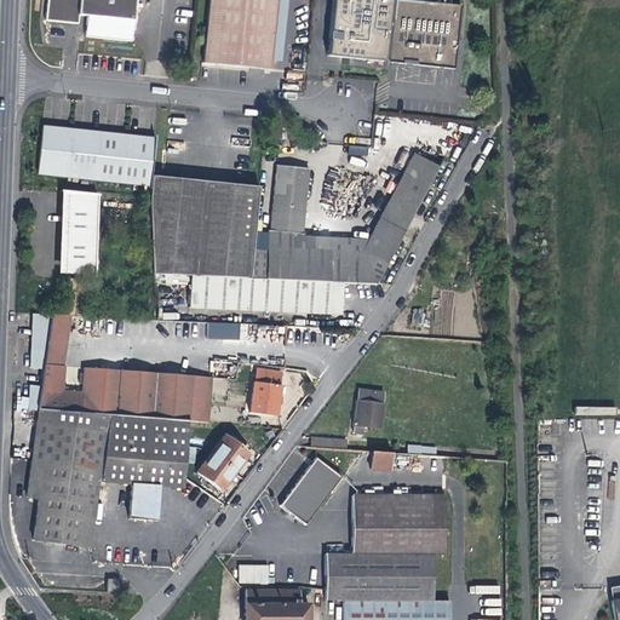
[(133,0),(46,0),(45,21),(78,23),(78,15),(87,16),(85,36),(131,41),(132,24),(133,0)]
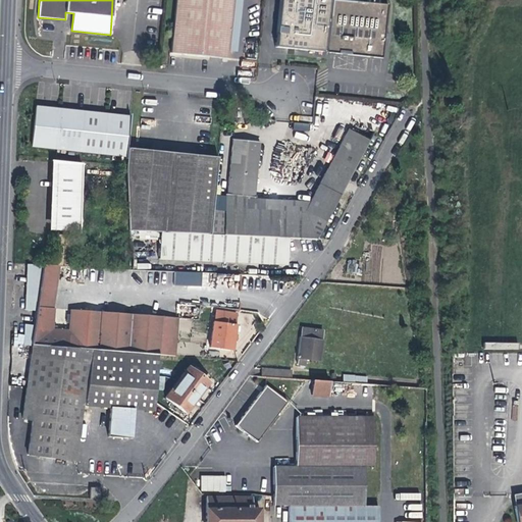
[(187,55),(227,58),(232,0),(175,0),(170,54),(187,55)]
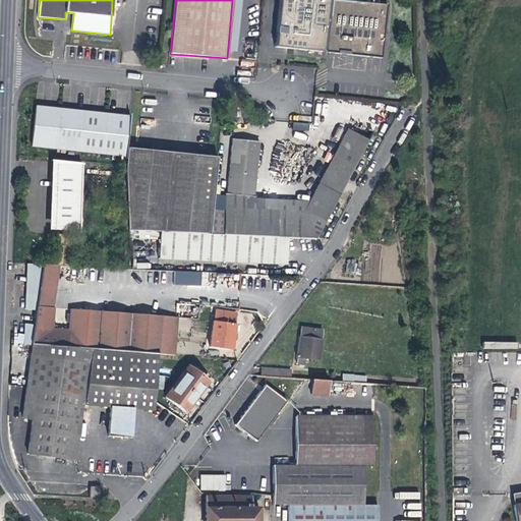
[(339,0),(278,0),(274,48),(294,50),(322,53),(322,51),(326,51),(326,53),(381,58),(387,5),(339,0)]
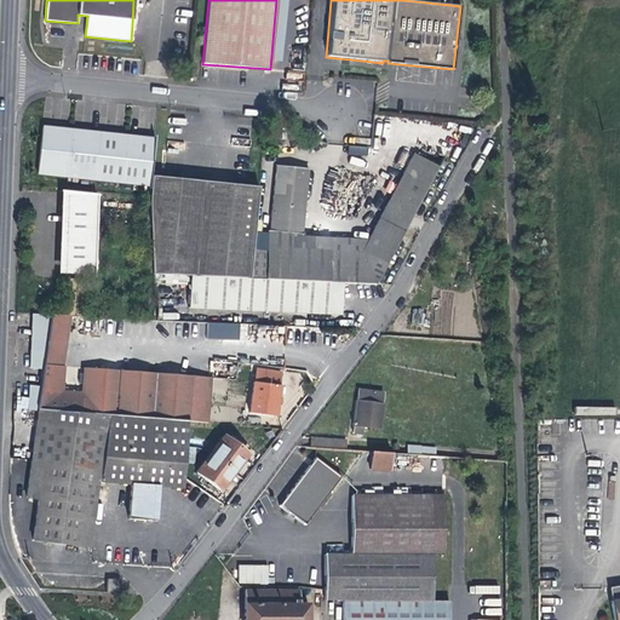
[(40,128),(35,176),(149,188),(154,141),(95,135),(40,128)]
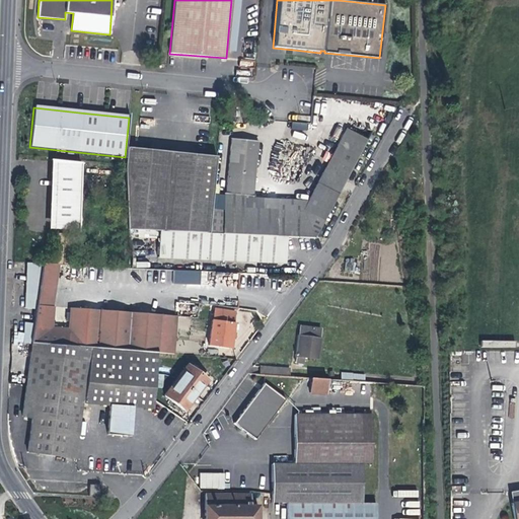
[(251,234),(287,236),(304,237),(312,237),(341,184),(366,140),(346,130),(312,192),(301,211),(250,208),(244,208),(247,175),(254,175),(257,142),(231,139),(222,233),(251,234)]
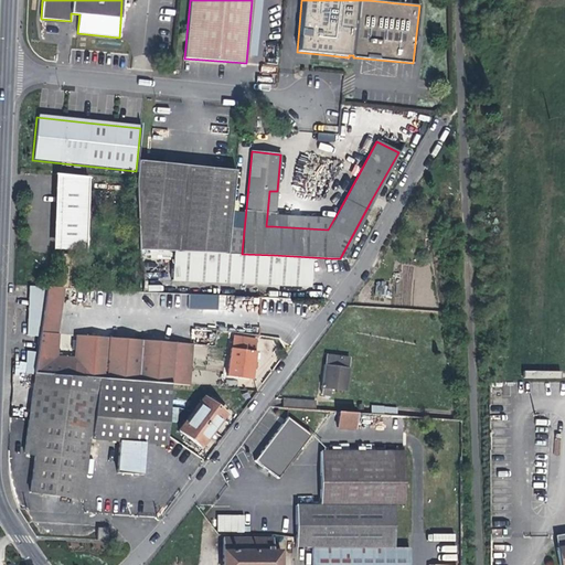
[(138,160),(136,182),(138,249),(172,251),(227,254),(235,169),(189,164),(138,160)]
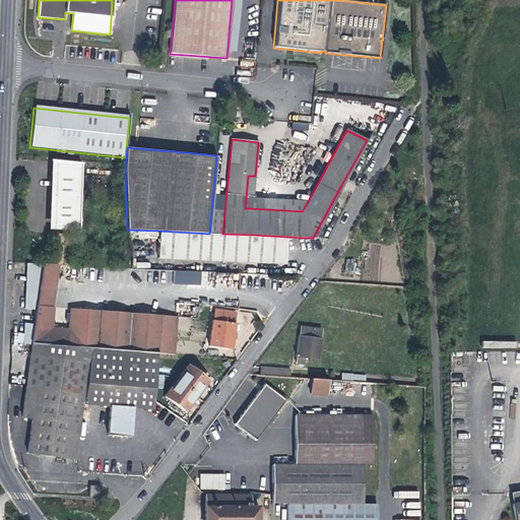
[(54,226),(78,228),(81,164),(58,161),(58,169),(57,174),(56,174),(55,197),(54,226)]
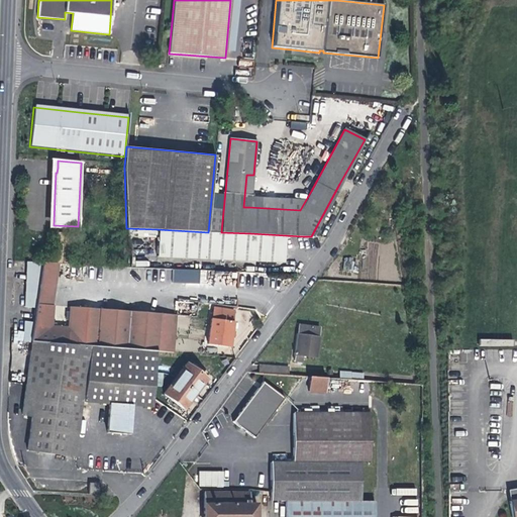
[(251,188),(253,175),(246,175),(243,207),(249,207),(251,188)]
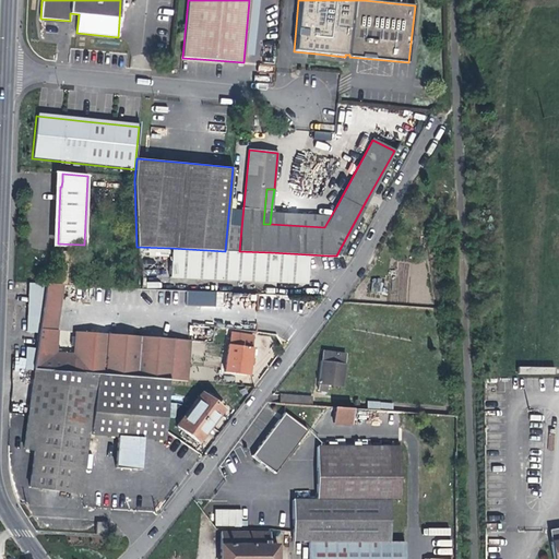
[(308,270),(309,254),(271,252),(239,251),(225,251),(170,248),(169,277),(307,283),(308,270)]
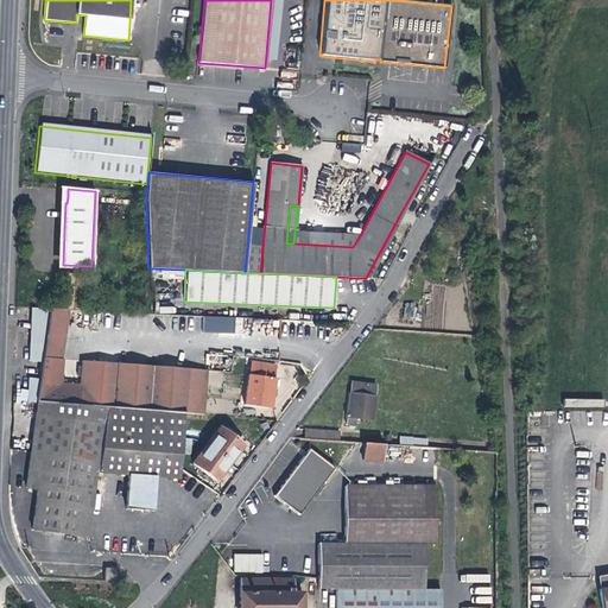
[(43,359),(43,358),(50,310),(30,309),(29,346),(27,359),(43,359)]
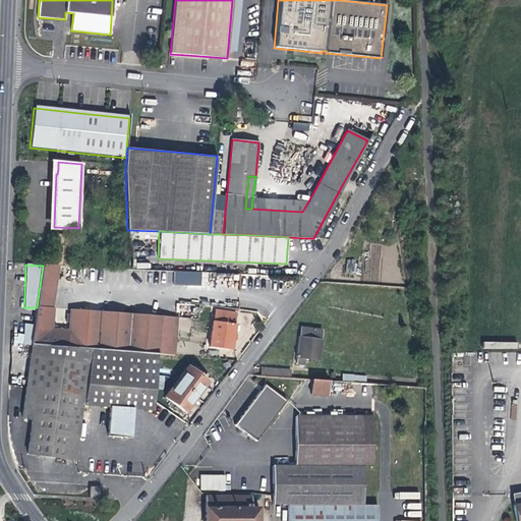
[(60,266),(43,266),(33,344),(90,348),(98,349),(100,310),(70,307),(70,329),(51,326),(60,266)]
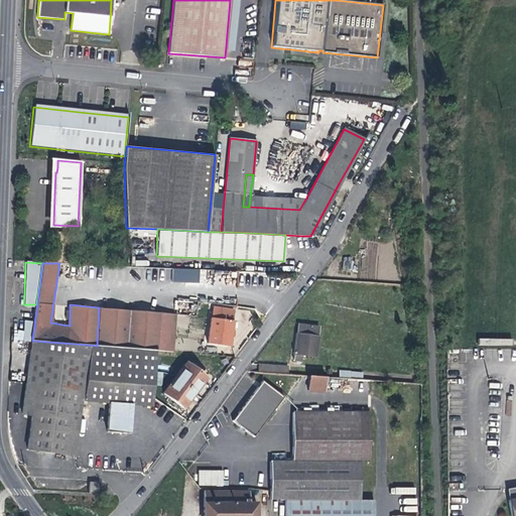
[(172,268),(172,281),(200,282),(200,269),(172,268)]
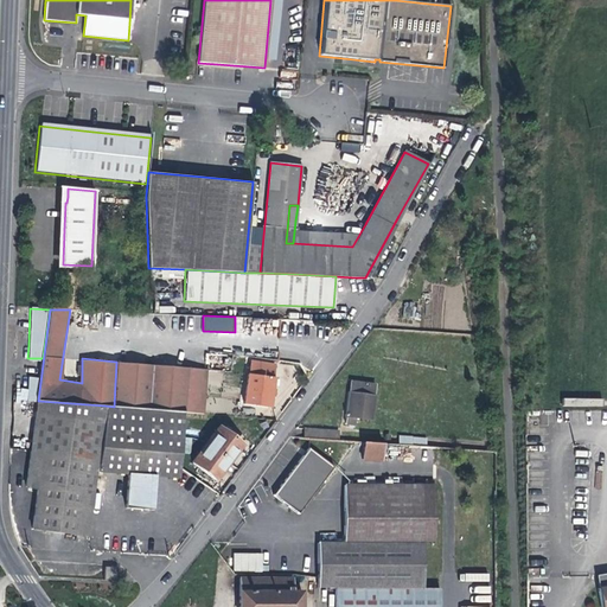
[(116,362),(114,407),(184,411),(204,414),(206,369),(116,362)]
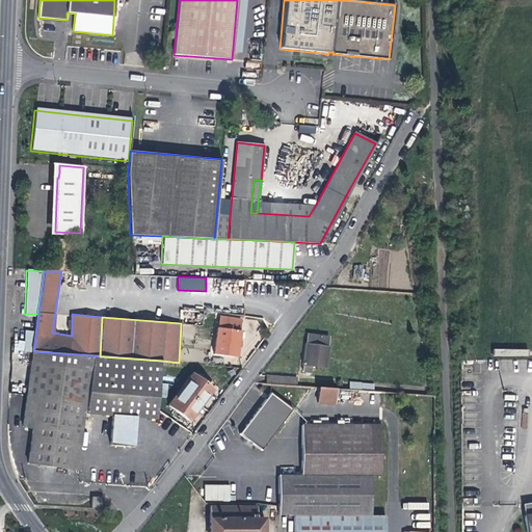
[(213,353),(236,356),(238,339),(241,319),(220,317),(218,327),(216,327),(213,353)]
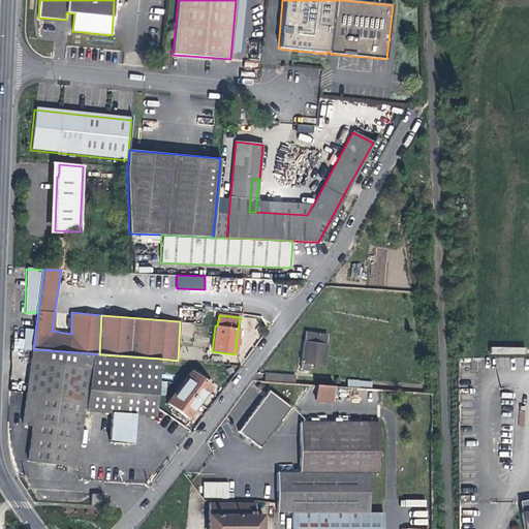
[(32,349),(35,328),(23,327),(23,349),(32,349)]
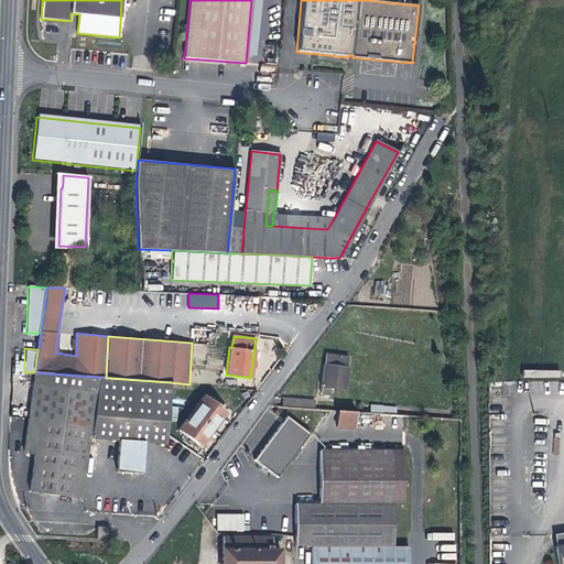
[(324,396),(327,396),(328,388),(344,390),(348,357),(326,355),(321,394),(324,396)]
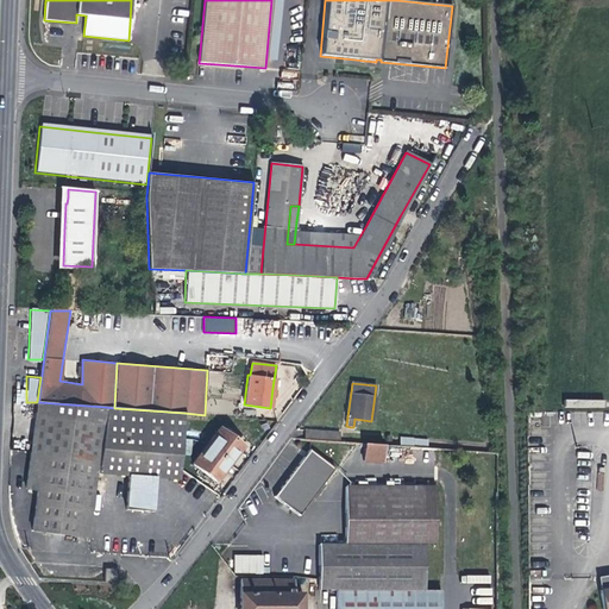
[(88,537),(96,472),(105,407),(38,402),(25,488),(31,489),(37,490),(31,529),(88,537)]
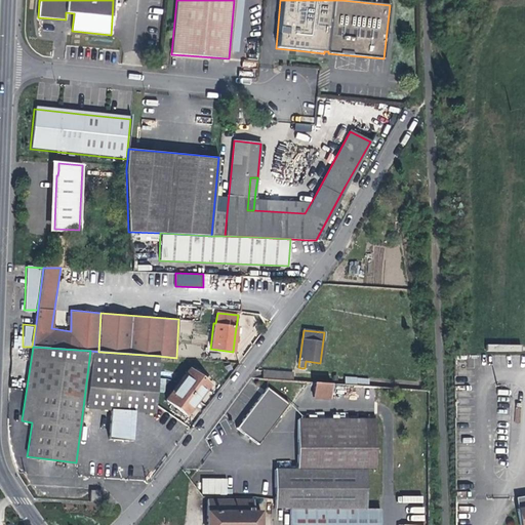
[(98,352),(90,351),(83,407),(109,409),(133,411),(147,412),(155,413),(159,356),(98,352)]
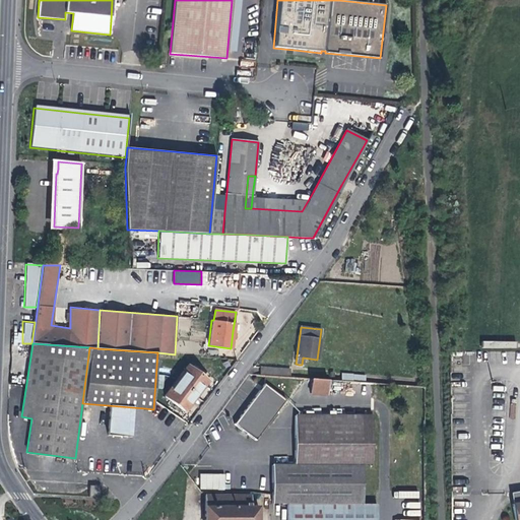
[(207,381),(205,379),(189,368),(186,366),(176,381),(197,396),(202,389),(207,381)]
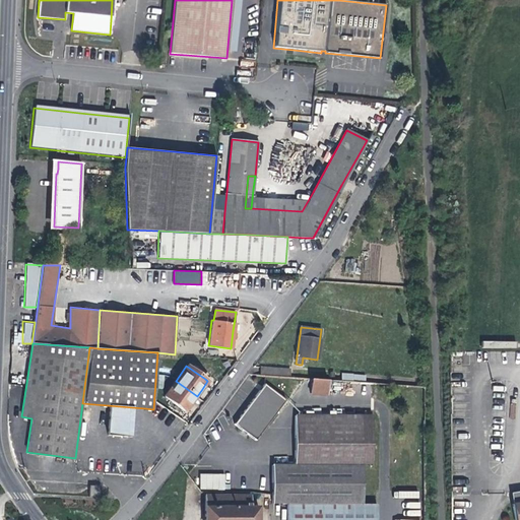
[(256,373),(293,376),(293,369),(256,367),(256,373)]
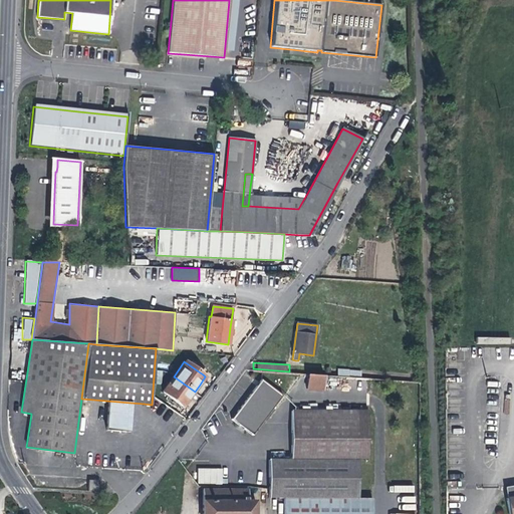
[(321,391),(322,375),(306,374),(305,390),(321,391)]
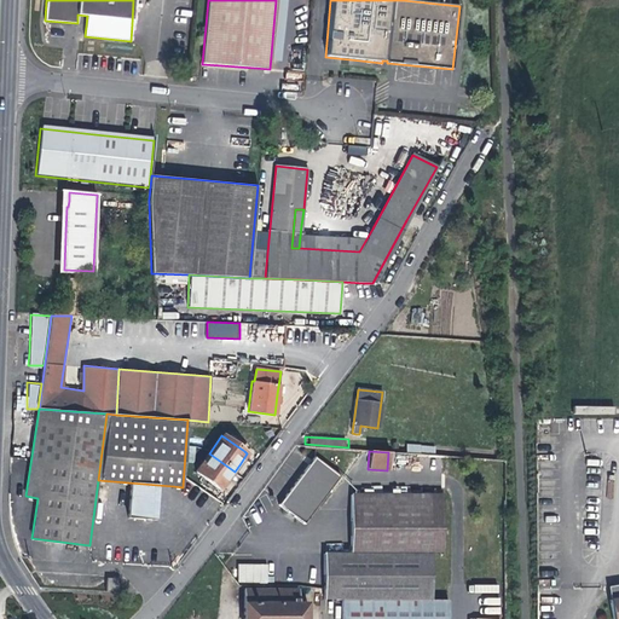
[(235,472),(209,453),(196,470),(206,478),(200,486),(209,495),(217,486),(220,490),(226,481),(235,472)]
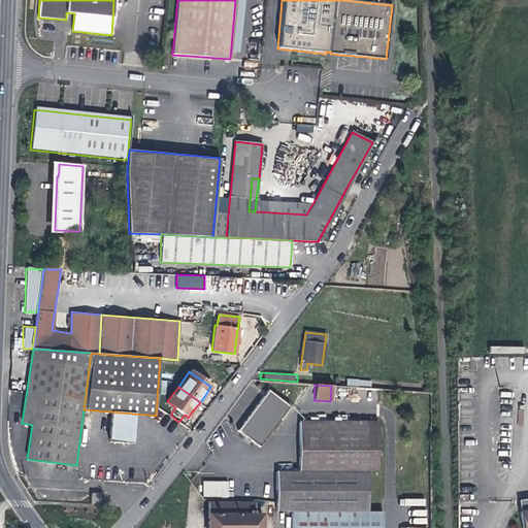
[(290,406),(267,389),(252,410),(237,430),(259,447),(290,406)]
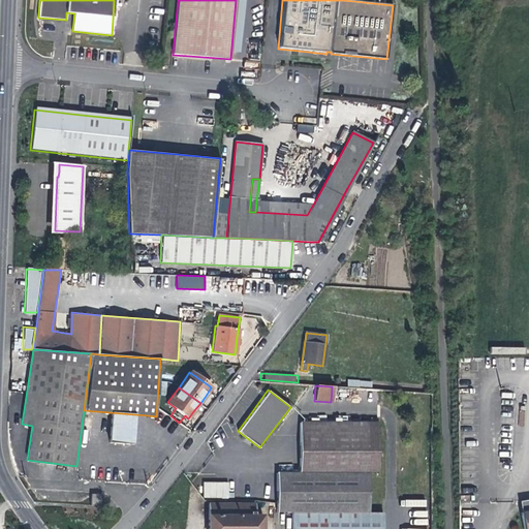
[(132,437),(134,414),(110,412),(107,443),(115,443),(132,444),(132,437)]
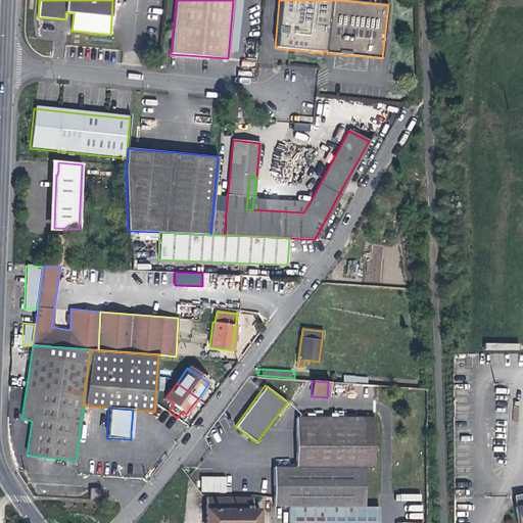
[(296,417),(295,470),(364,471),(364,468),(374,468),(374,418),(296,417)]
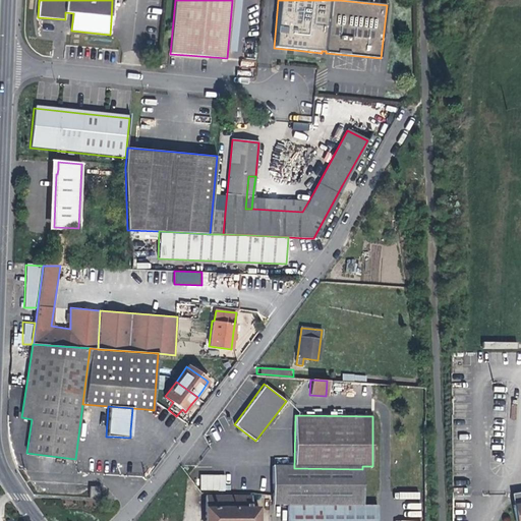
[(294,468),(272,468),(272,504),(288,504),(362,504),(362,469),(294,468)]
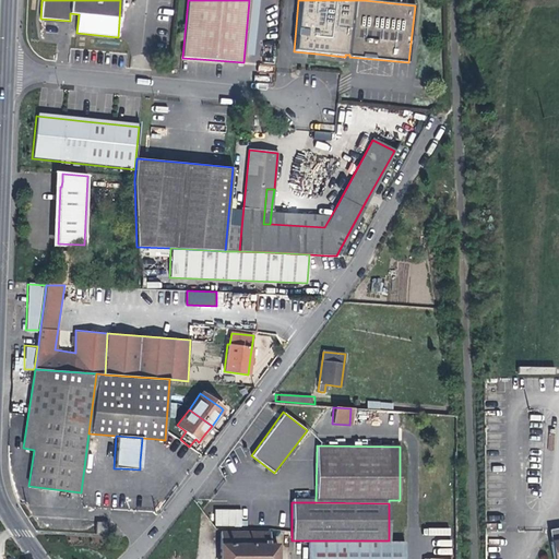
[(215,509),(215,525),(241,526),(242,509),(215,509)]
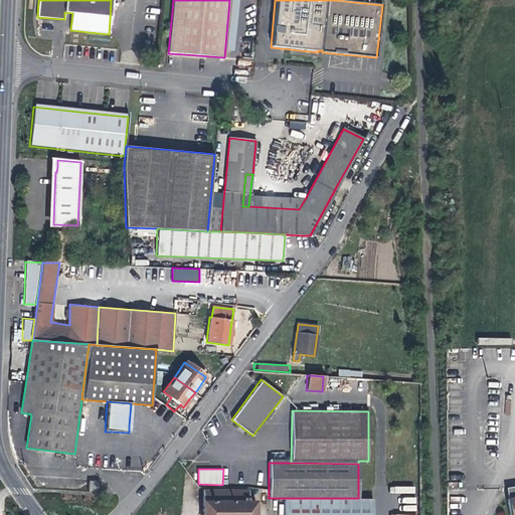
[(89,482),(92,490),(99,488),(97,480),(89,482)]
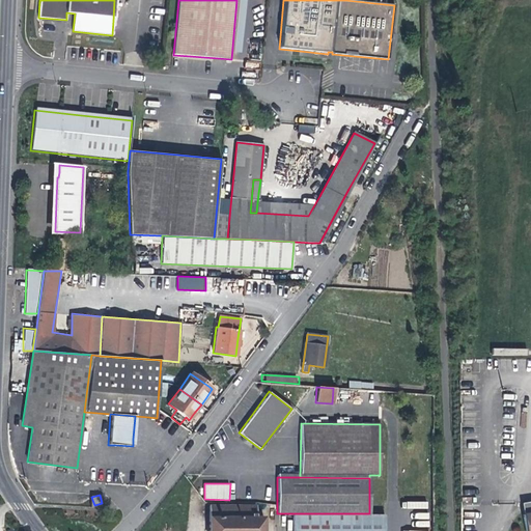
[(530,530),(530,502),(520,506),(523,530),(530,530)]
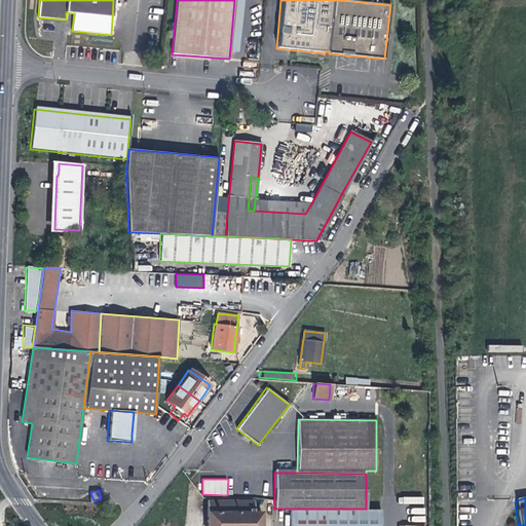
[(260,525),(261,513),(253,513),(253,500),(208,500),(207,517),(207,525),(260,525)]
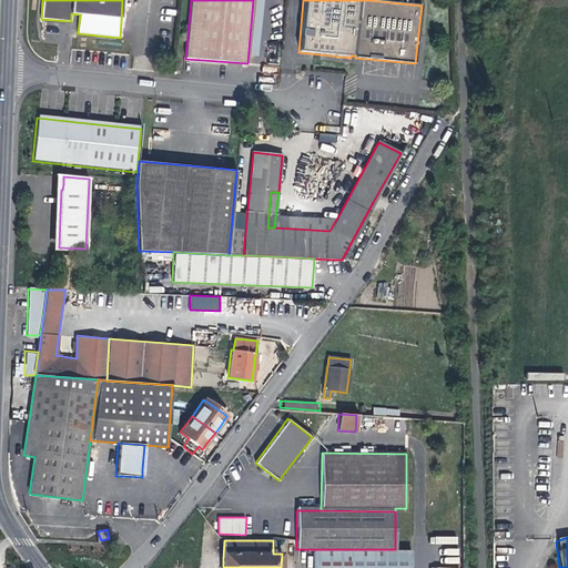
[(395,549),(314,549),(313,567),(412,567),(413,550),(395,549)]
